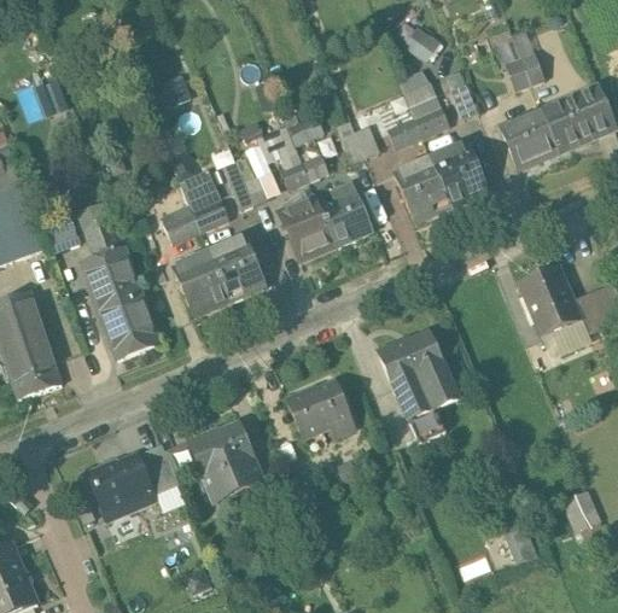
[(404,45),(429,62),(444,41),(420,23),(404,45)]
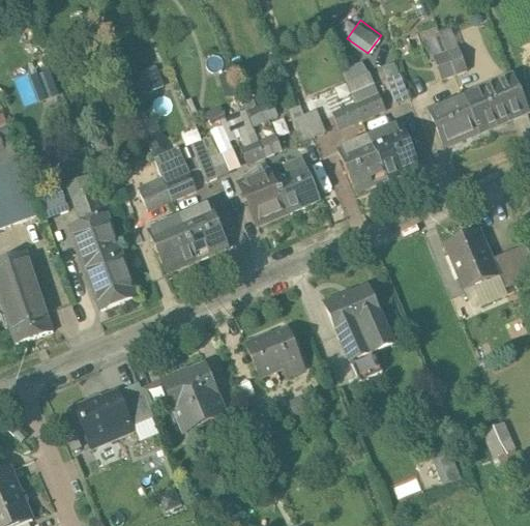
[(437,26),(407,38),(412,51),(422,47),(428,60),(434,58),(434,56),(446,52),(437,26)]
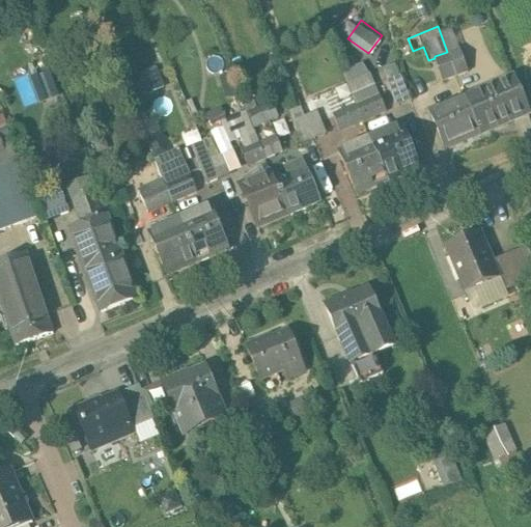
[(455,74),(447,52),(435,56),(435,58),(443,79),(455,74)]
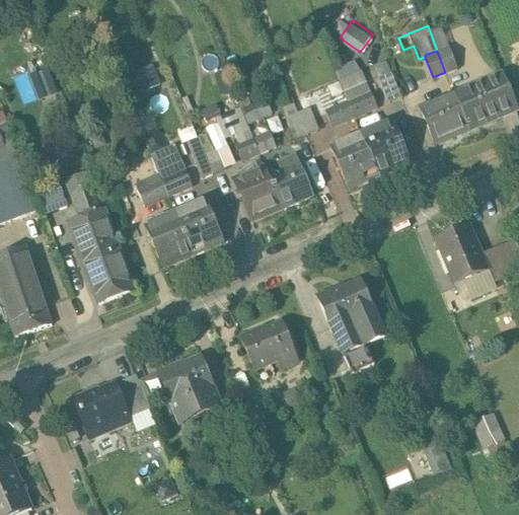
[(157,57),(140,64),(150,87),(166,80),(157,57)]
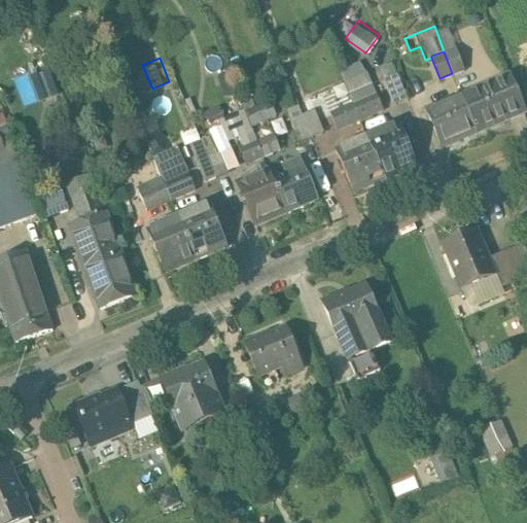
[(41,99),(60,92),(50,67),(32,74),(41,99)]
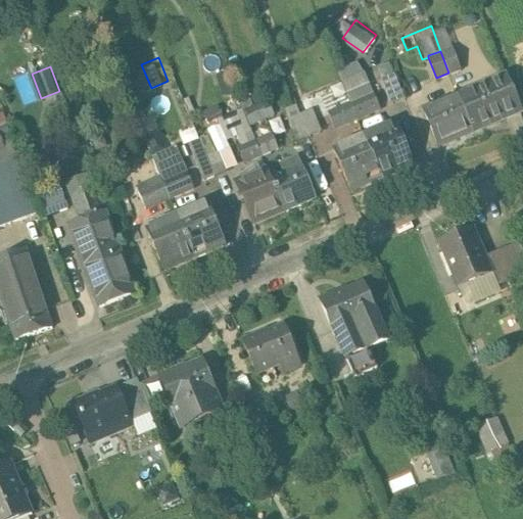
[(364,71),(342,80),(347,92),(350,101),(373,92),(364,71)]
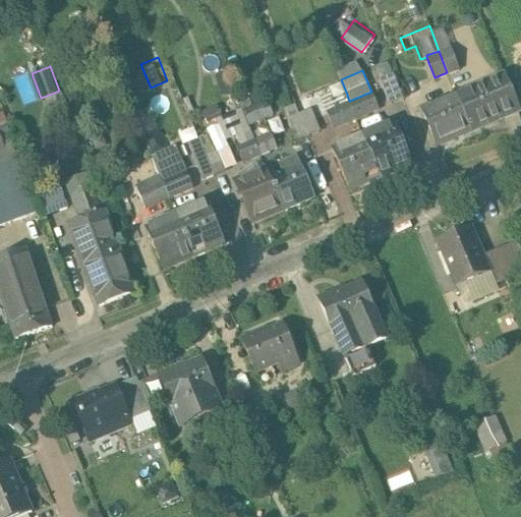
[(404,96),(394,71),(380,77),(390,102),(404,96)]
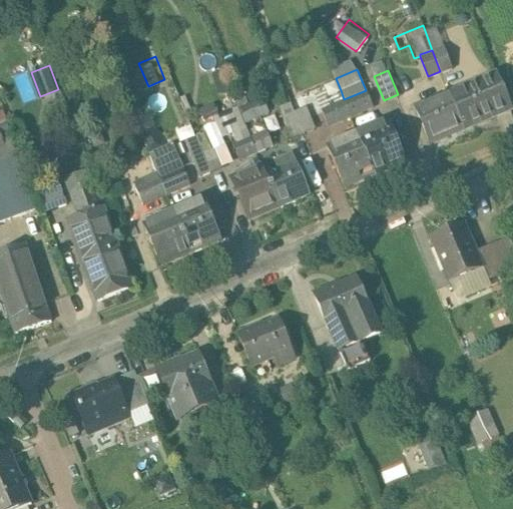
[(496,73),(449,92),(449,93),(463,127),(464,128),(510,108),(496,73)]
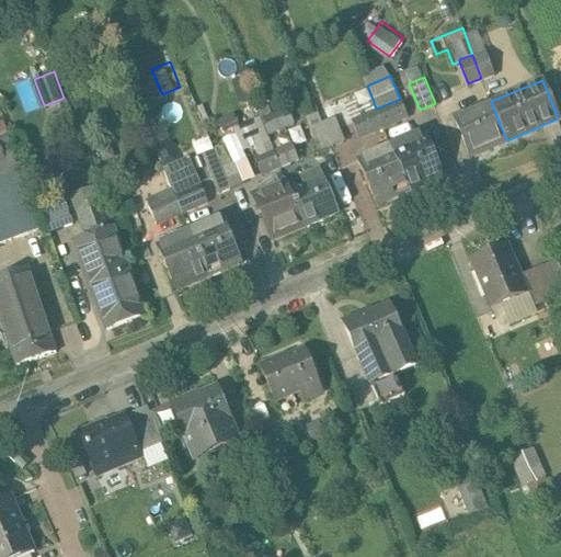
[(376,109),(382,125),(408,115),(400,99),(376,109)]
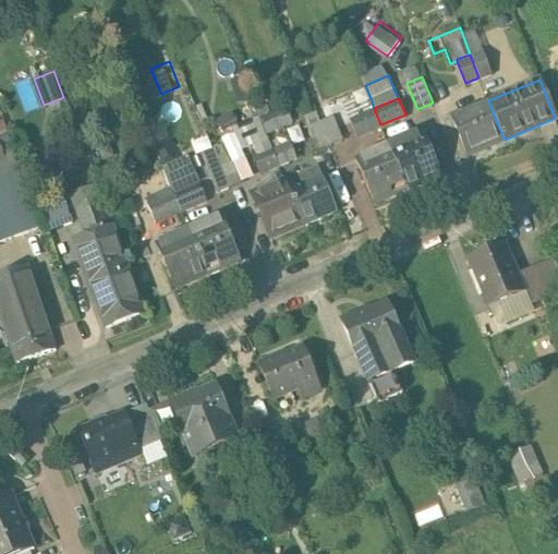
[(287,105),(270,111),(266,101),(256,106),(267,131),(292,120),(289,113),(290,113),(287,105)]
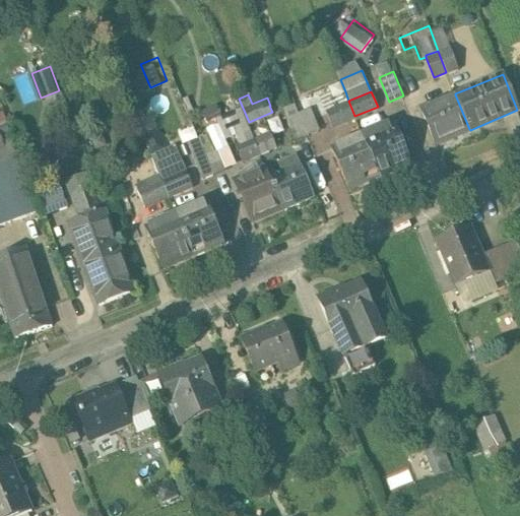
[(455,94),(423,109),(438,142),(469,129),(455,94)]
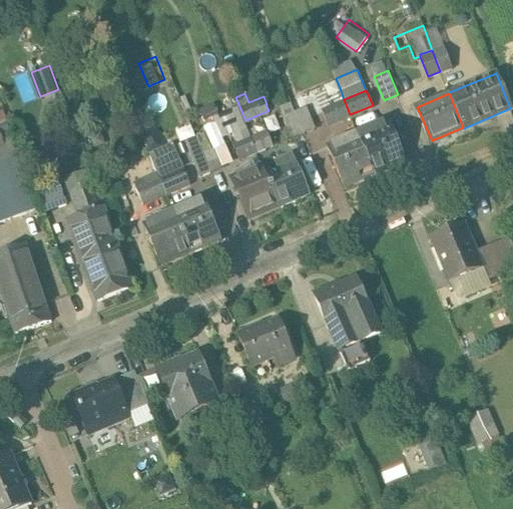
[(344,99),(322,109),(329,124),(350,114),(344,99)]
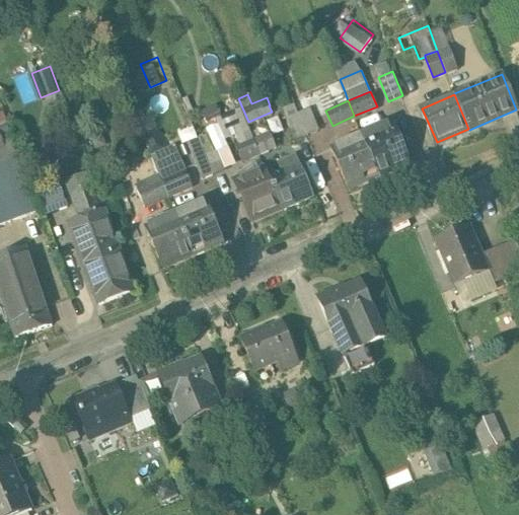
[(294,102),(283,106),(295,137),(306,133),(298,112),(294,102)]
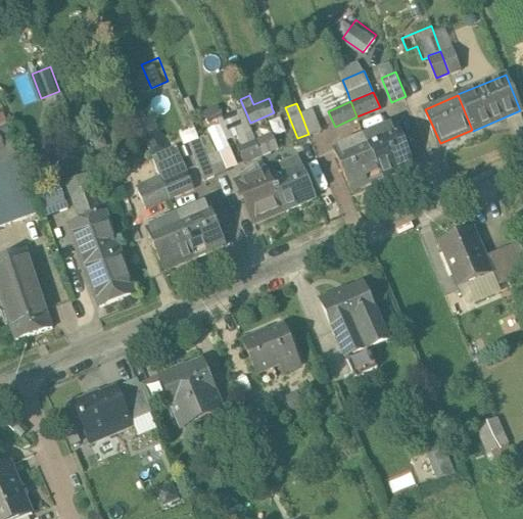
[(217,104),(204,109),(208,120),(221,114),(217,104)]
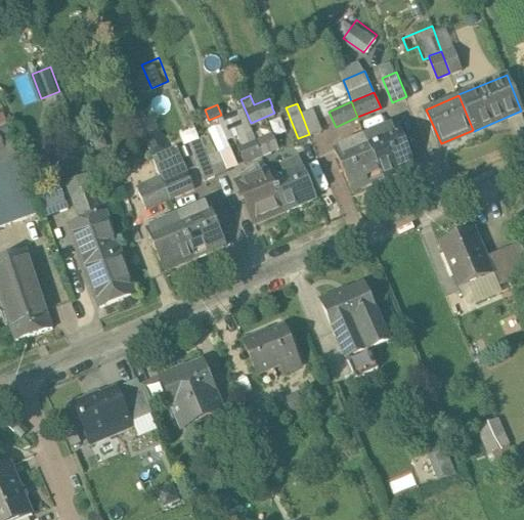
[(312,107),(301,113),(309,134),(321,129),(312,107)]
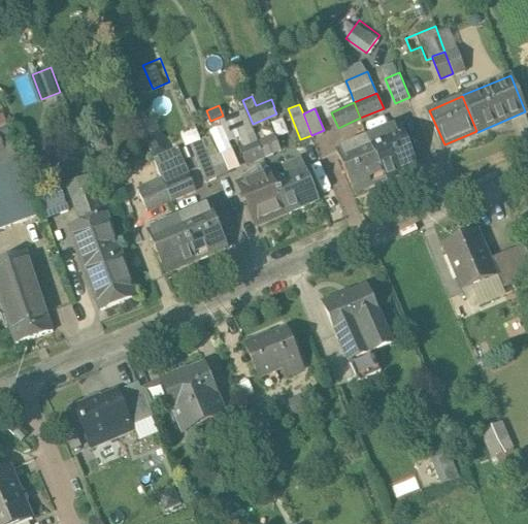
[(244,109),(221,120),(228,138),(239,134),(243,145),(258,139),(244,109)]
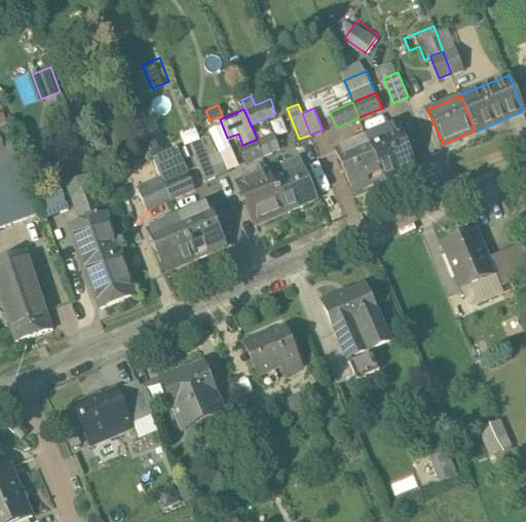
[(397,123),(367,136),(384,178),(414,164),(397,123)]
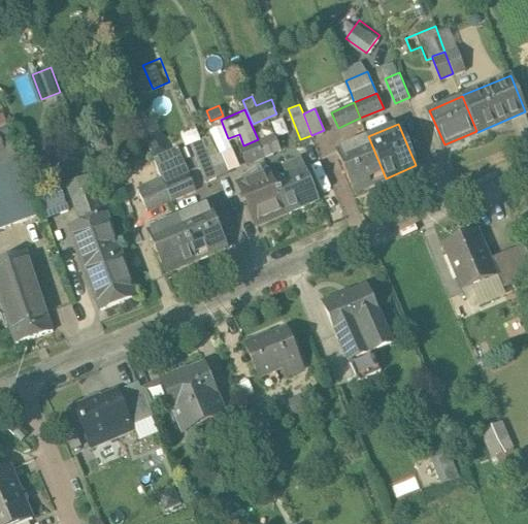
[(274,133),(258,139),(264,155),(281,148),(274,133)]
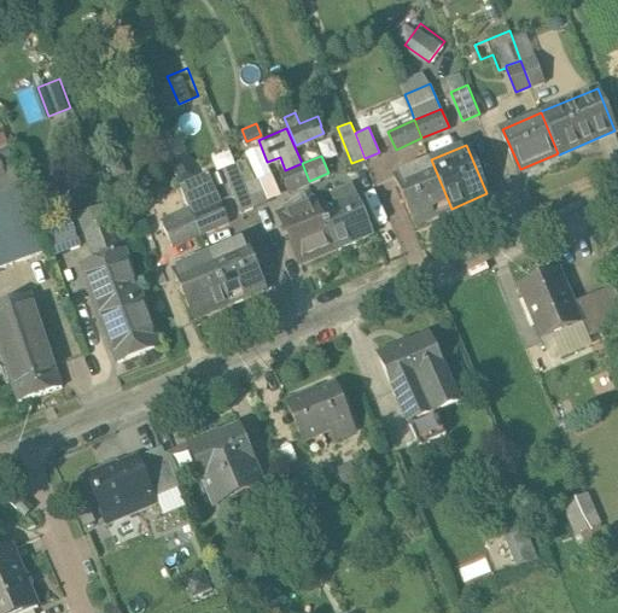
[(245,158),(237,162),(242,174),(245,182),(252,179),(245,158)]
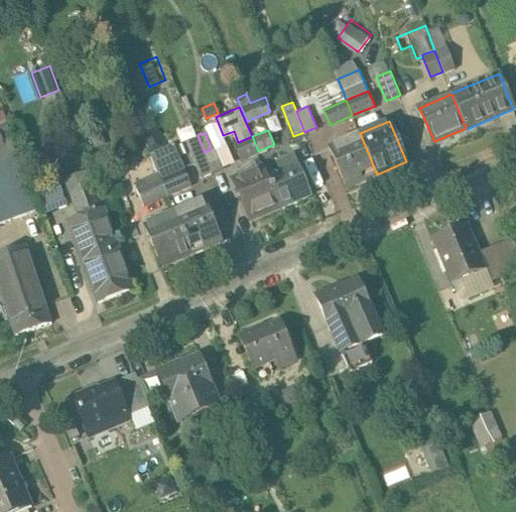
[(360,133),(330,146),(347,186),(377,174),(360,133)]
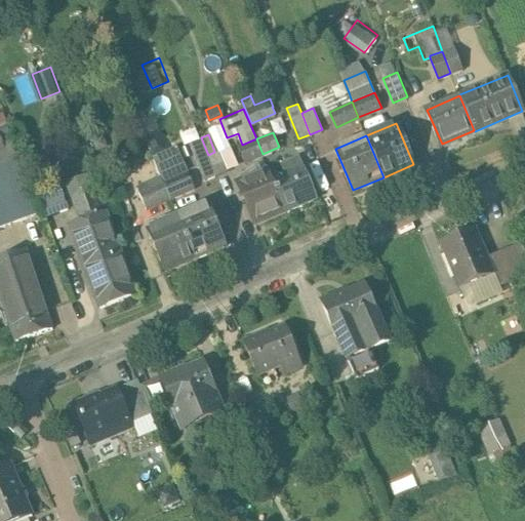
[(201,137),(189,143),(193,152),(205,148),(201,137)]
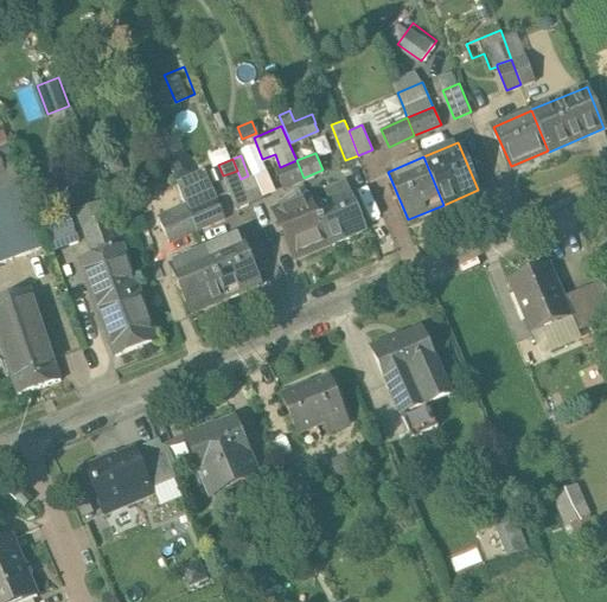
[(280,167),(278,170),(285,186),(304,178),(296,160),(280,167)]
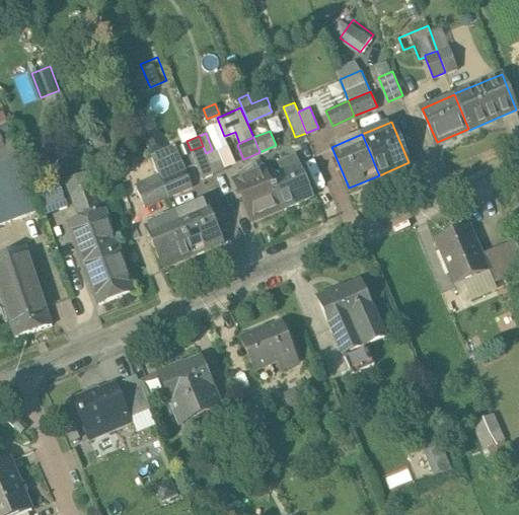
[(174,143),(162,148),(170,166),(171,166),(182,161),(174,143)]
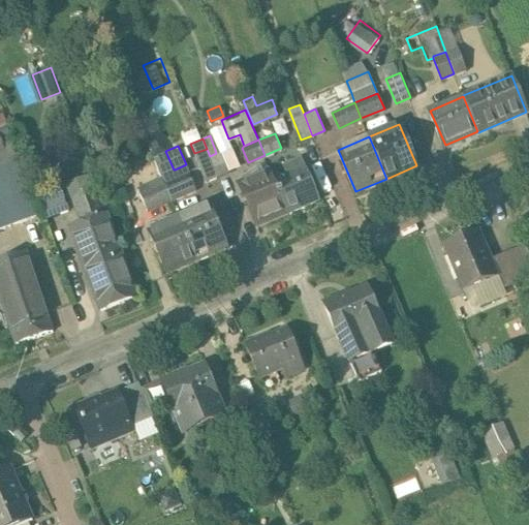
[(210,156),(207,149),(194,153),(206,180),(217,176),(210,156)]
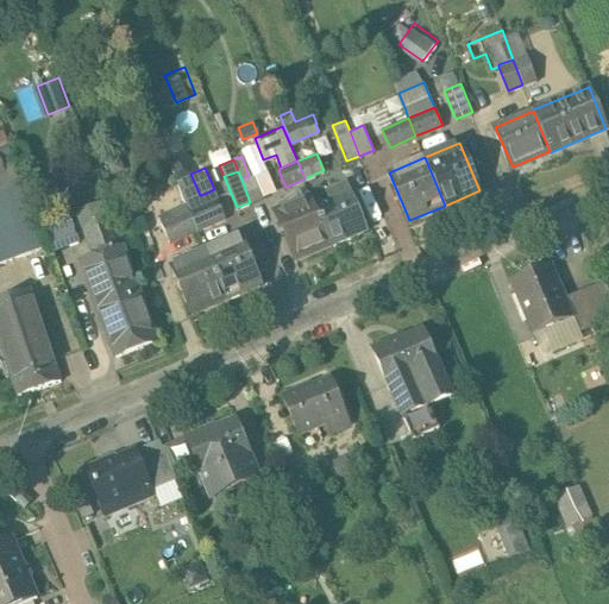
[(190,174),(176,180),(187,203),(189,211),(205,203),(201,195),(200,195),(190,174)]
